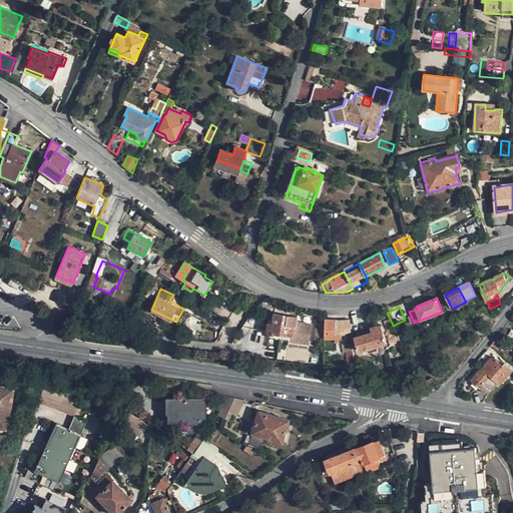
[(273,325),(271,333),(271,334),(311,340),(313,325),(297,323),(298,318),(275,314),(273,325)]
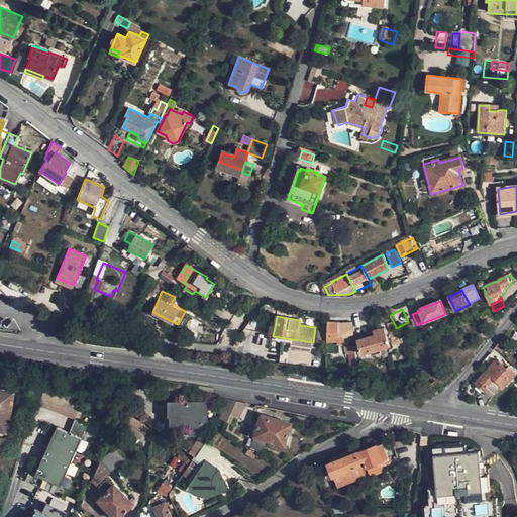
[(328,322),(327,342),(330,342),(330,349),(340,349),(340,345),(344,342),(344,338),(352,338),(353,337),(352,323),(340,323),(335,323),(328,322)]
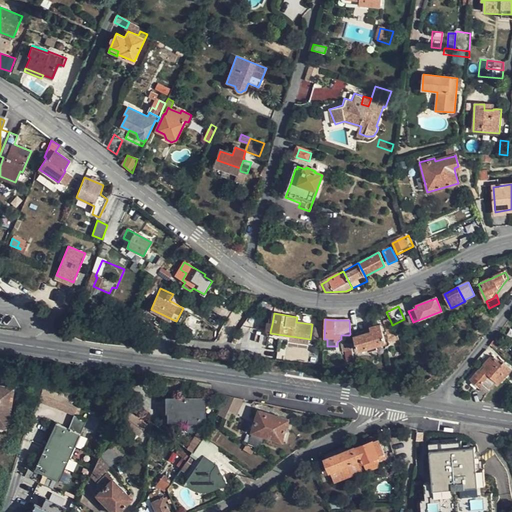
[(392,325),(391,322),(384,324),(390,343),(400,340),(392,325)]
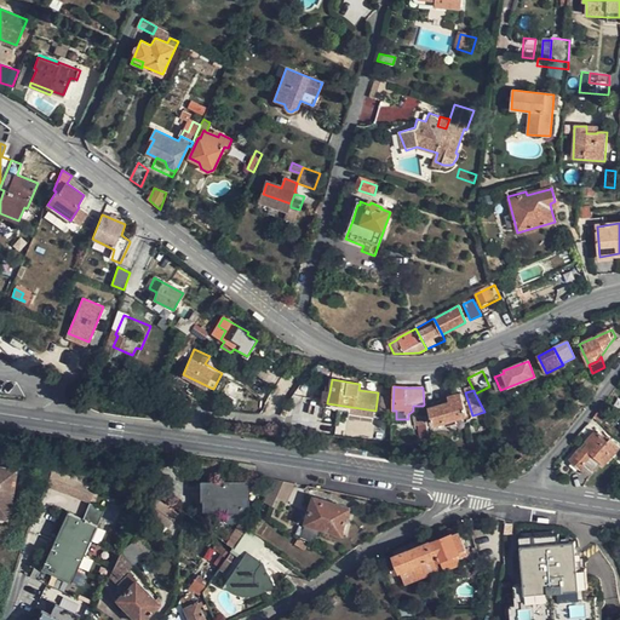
[(460,394),(449,397),(451,403),(445,405),(426,409),(428,415),(431,414),(434,425),(445,423),(446,426),(454,425),(453,420),(461,418),(466,415),(460,394)]
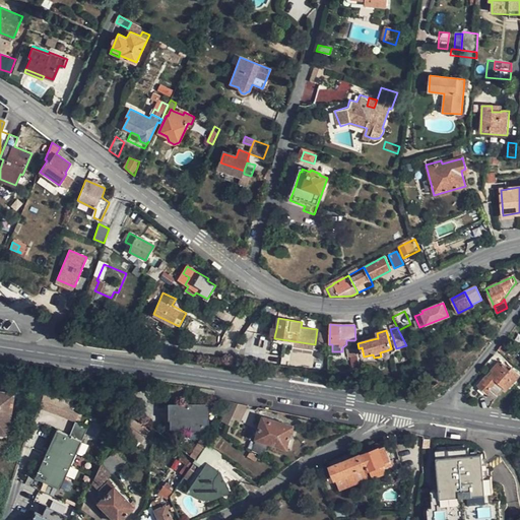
[(354,349),(354,340),(346,340),(346,344),(347,350),(354,349)]
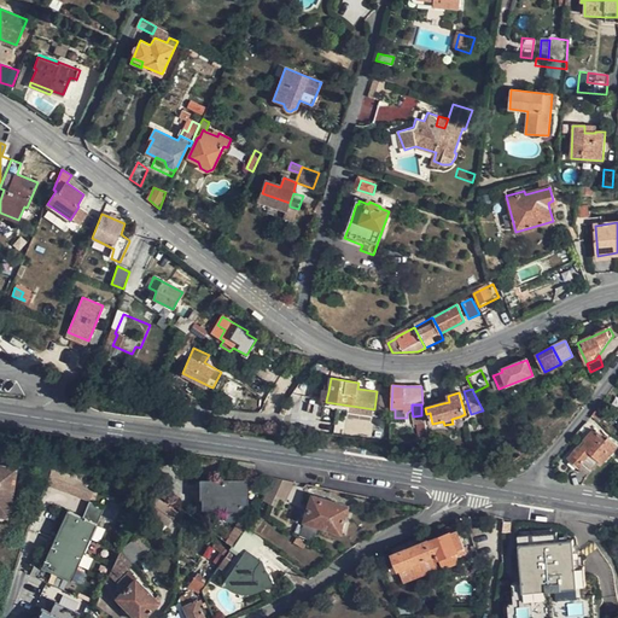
[(600,404),(592,415),(599,420),(606,409),(600,404)]
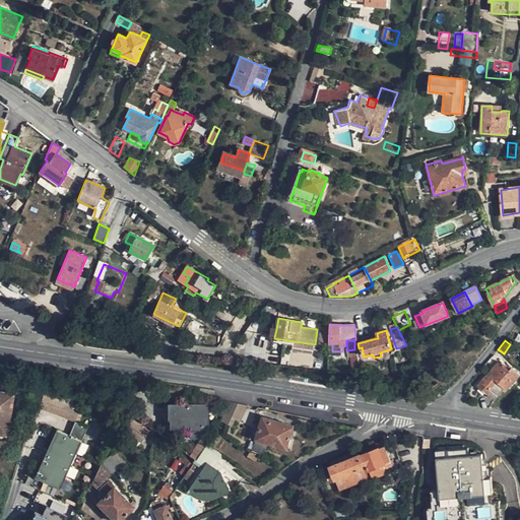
[(289,349),(289,366),(312,366),(313,349),(289,349)]
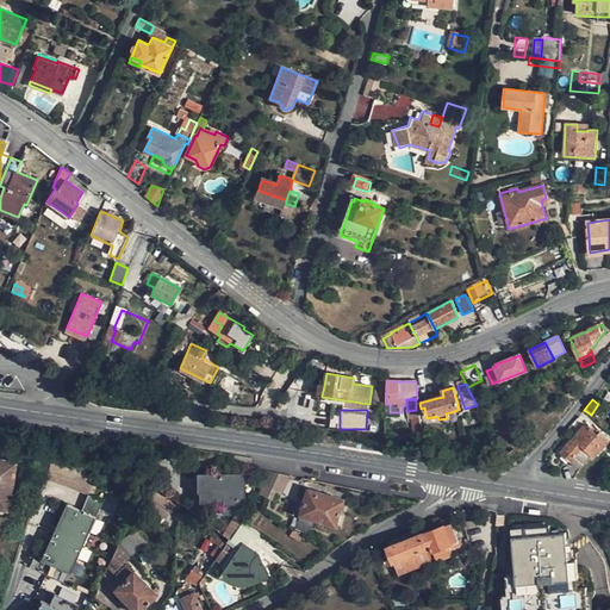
[(609,440),(603,434),(601,431),(598,433),(587,424),(586,425),(584,429),(582,427),(576,434),(577,436),(573,441),(571,440),(561,452),(570,460),(582,467),(592,454),(595,456),(609,440)]
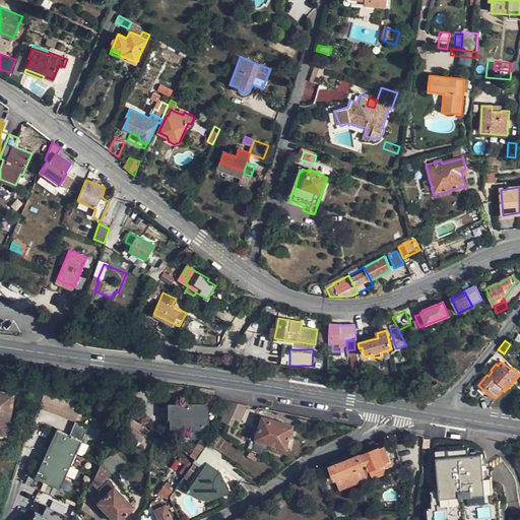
[(0,429),(6,431),(8,431),(14,393),(5,392),(5,395),(0,395),(0,429)]
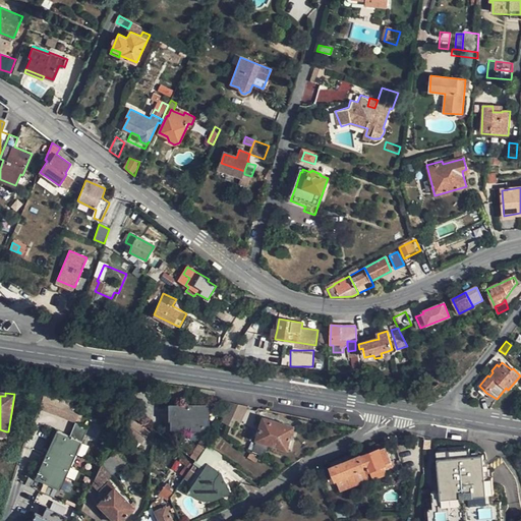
[(79,411),(41,397),(38,410),(75,423),(79,411)]
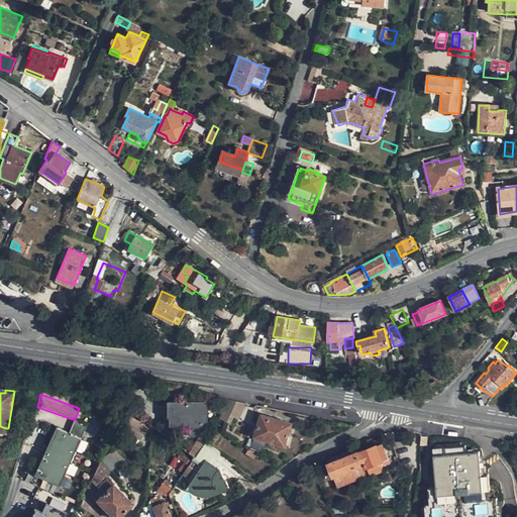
[(234,402),(228,400),(220,418),(225,420),(234,402)]
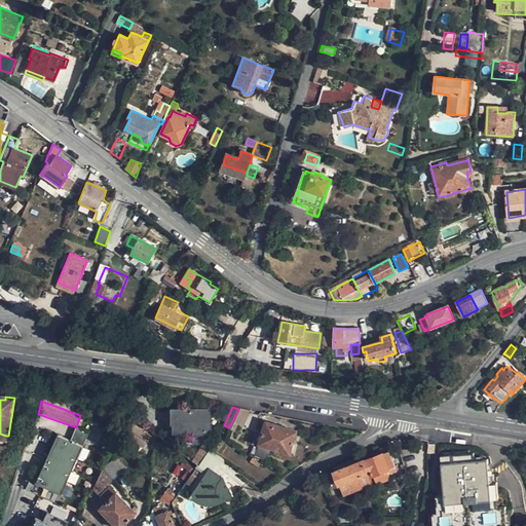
[(173,433),(192,433),(192,431),(210,433),(210,410),(171,410),(171,425),(173,425),(173,433)]
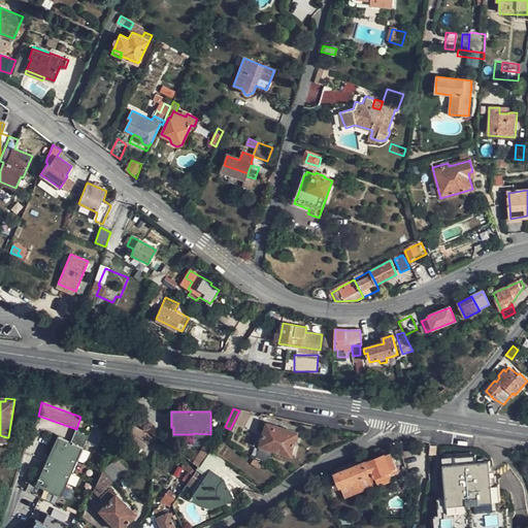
[(133,425),(126,442),(145,450),(153,433),(133,425)]
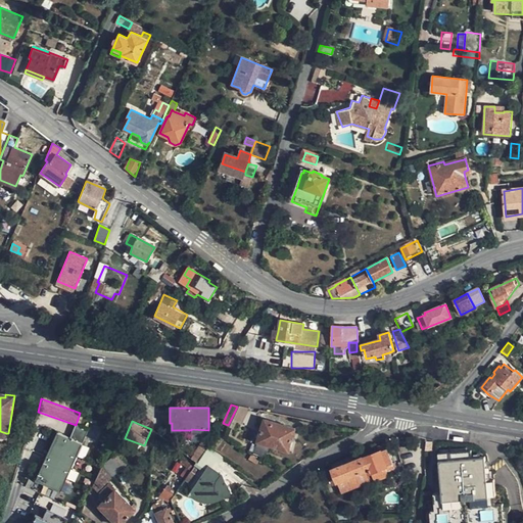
[(265,421),(258,442),(270,445),(288,452),(295,429),(265,421)]
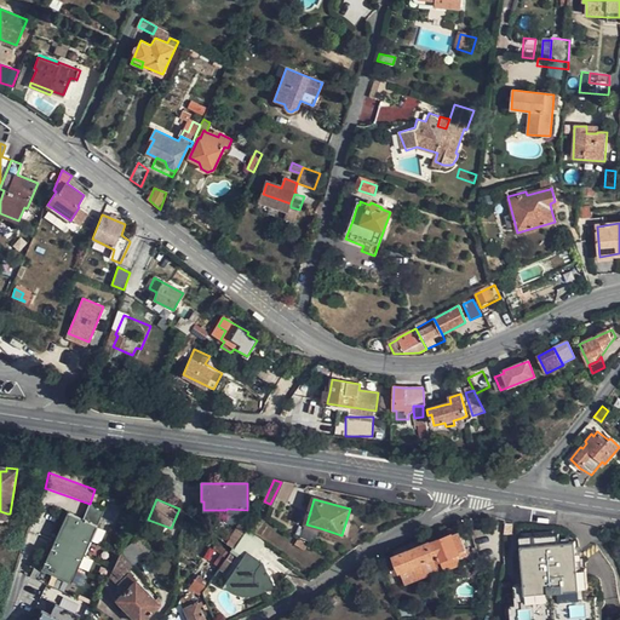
[(104,511),(90,504),(82,521),(97,527),(104,511)]
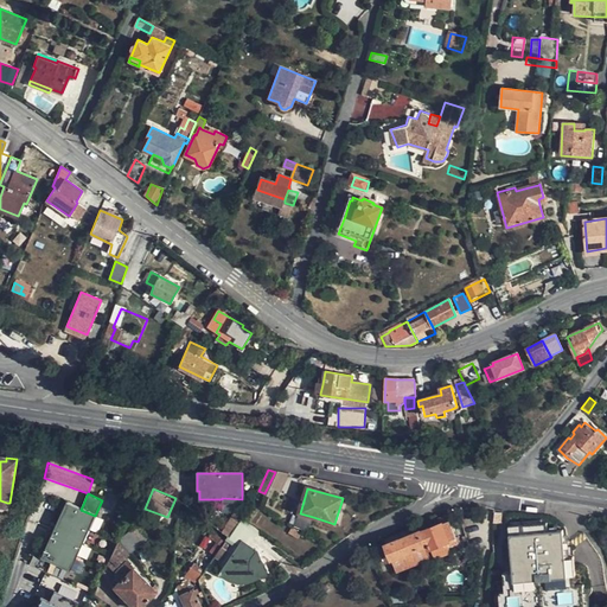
[(81,510),(66,503),(40,558),(70,572),(95,516),(81,510)]
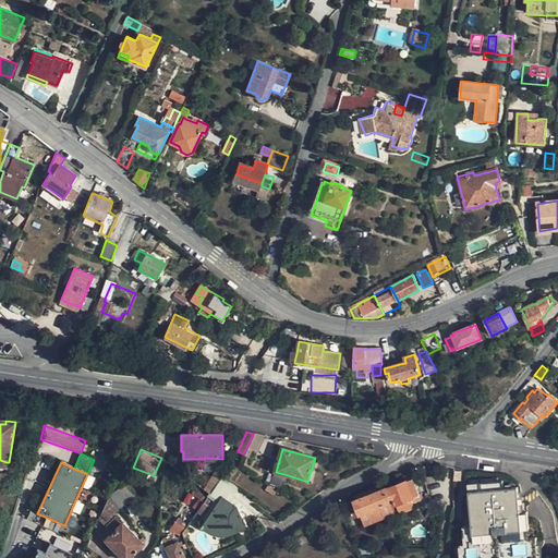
[(211,495),(221,477),(228,468),(220,463),(215,472),(216,473),(210,482),(210,483),(206,490),(210,494),(211,495)]
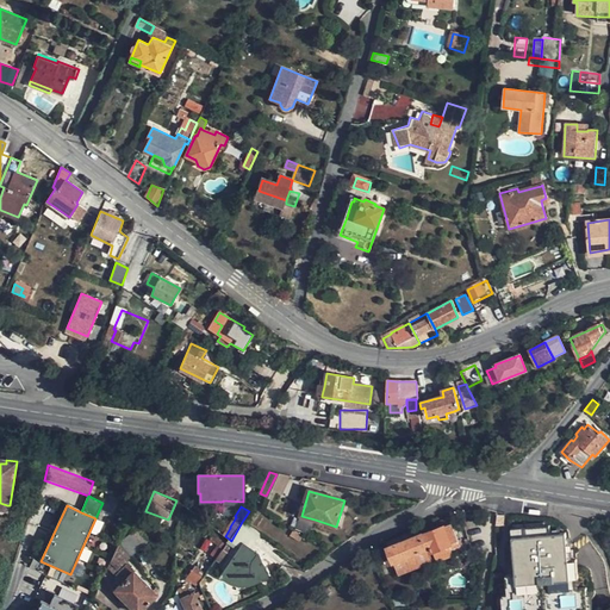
[(310,535),(315,520),(302,516),(297,529),(310,535)]
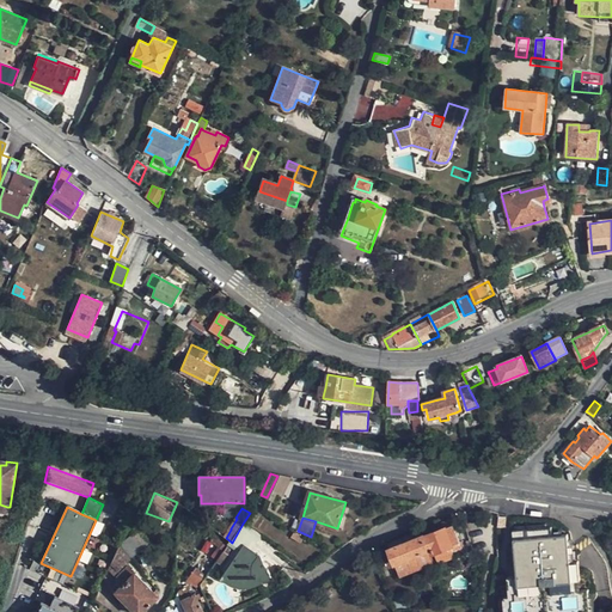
[(390,548),(393,558),(396,564),(401,577),(435,565),(432,555),(440,552),(444,563),(457,558),(453,549),(461,545),(454,525),(390,548)]
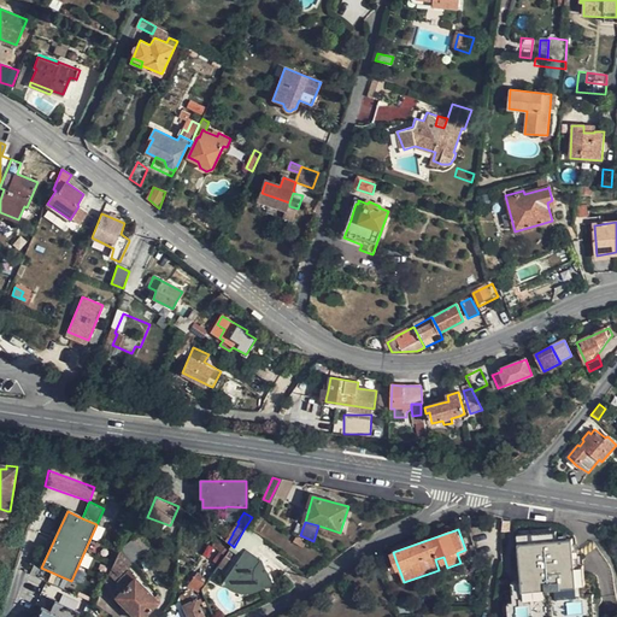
[(248,546),(246,550),(253,554),(260,544),(246,532),(240,539),(248,546)]
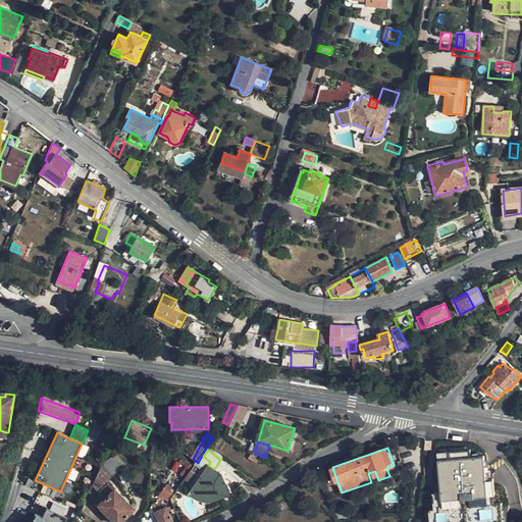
[(483,453),(437,457),(440,494),(432,496),(433,507),(428,507),(428,521),(503,521),(502,501),(494,501),(493,478),(485,479),(483,453)]
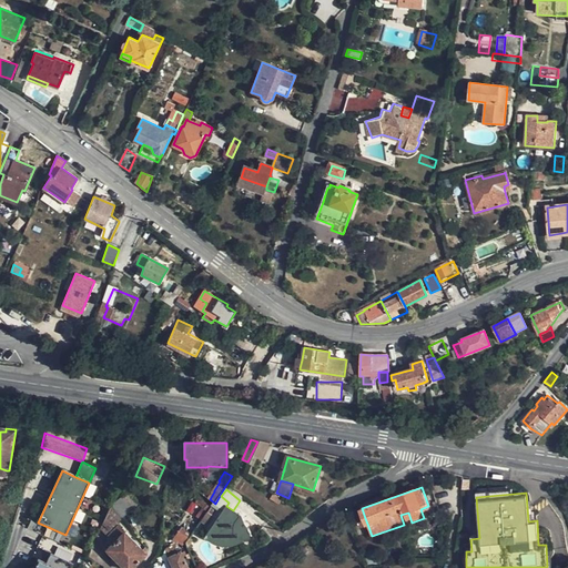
[(135,506),(125,495),(111,506),(122,518),(135,506)]
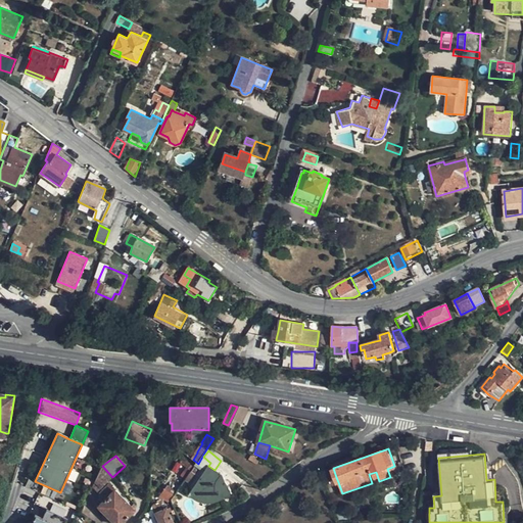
[(191,472),(194,468),(183,460),(180,464),(191,472)]
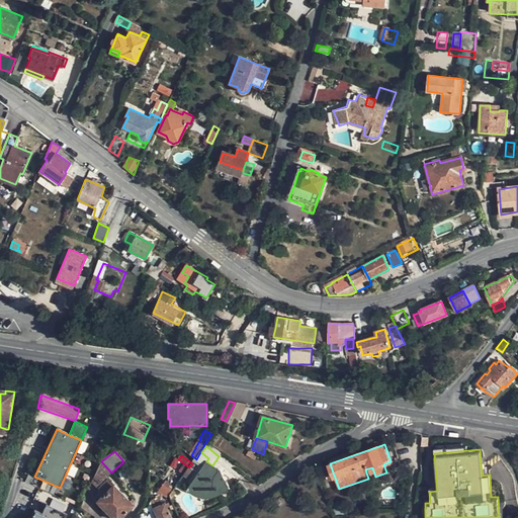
[(213,478),(219,471),(219,470),(212,465),(206,461),(188,489),(190,490),(195,493),(199,494),(203,495),(208,495),(214,493),(218,492),(218,490),(226,485),(222,478),(216,481),(213,478)]
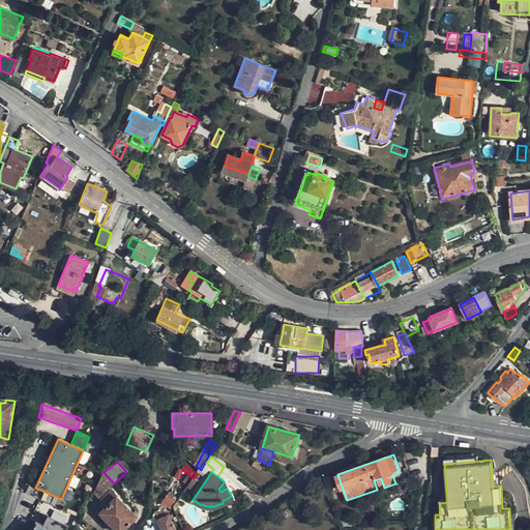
[(111,486),(101,475),(93,493),(99,498),(111,486)]
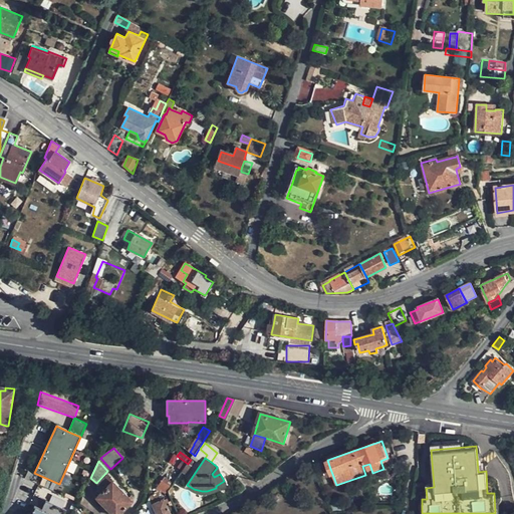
[(97,497),(103,503),(106,501),(110,505),(108,508),(113,513),(118,513),(132,501),(107,476),(98,485),(101,487),(97,491),(100,494),(97,497)]
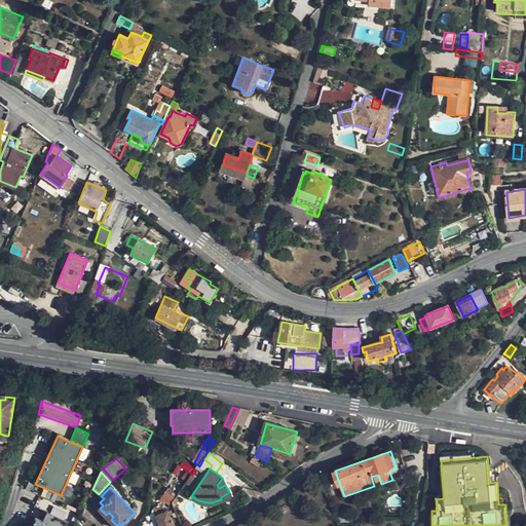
[(171,503),(176,496),(167,490),(160,498),(170,504),(171,503)]
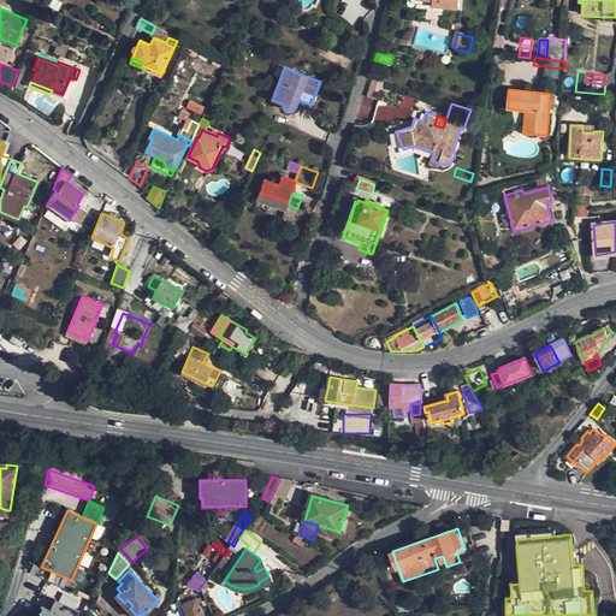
[(203,615),(197,604),(195,599),(190,591),(179,596),(188,615),(203,615)]
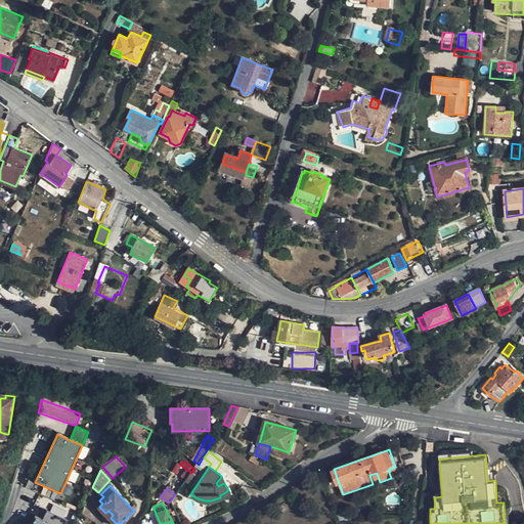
[(105,522),(111,518),(113,515),(108,511),(105,513),(100,518),(105,522)]
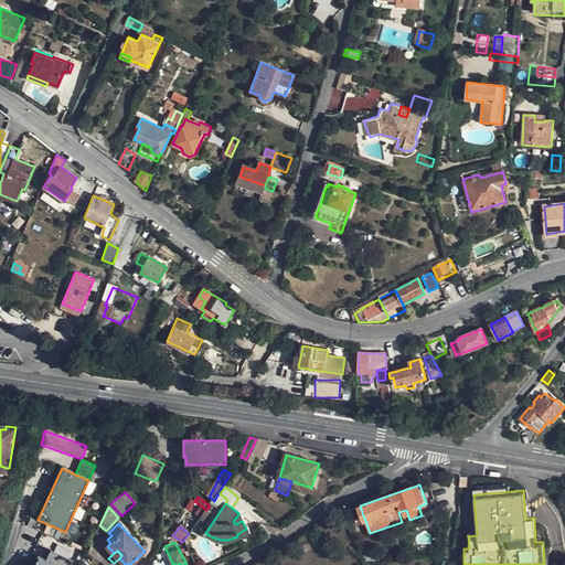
[(52,553),(48,562),(45,564),(44,564),(66,564),(70,561),(52,553)]
